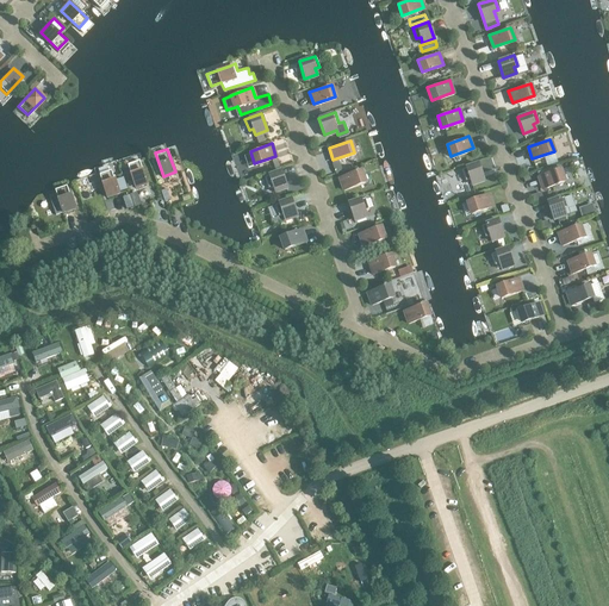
[(147,181),(138,158),(126,162),(135,186),(147,181)]
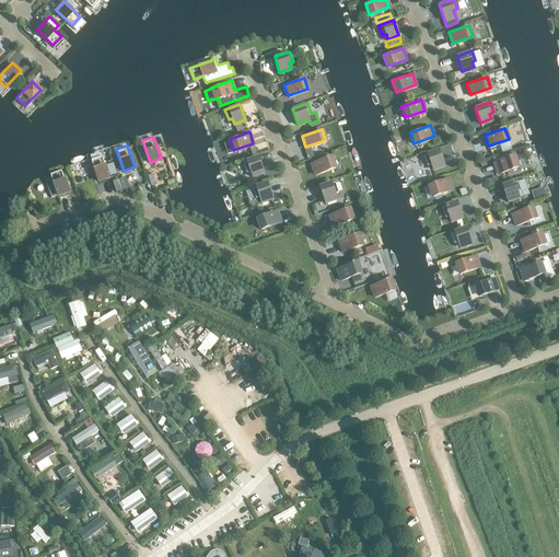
[(313,154),(310,146),(304,148),(306,157),(313,154)]
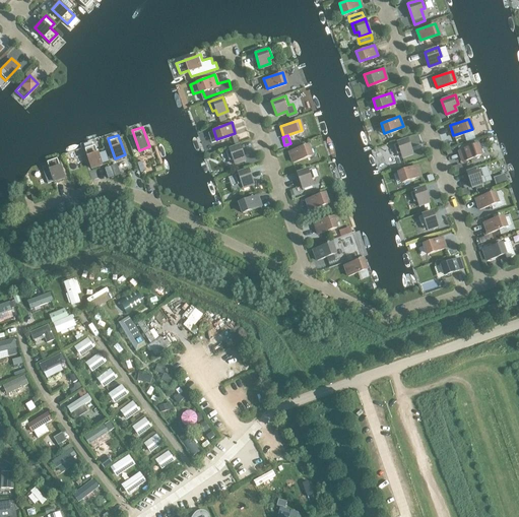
[(401,156),(412,152),(407,138),(393,143),(396,152),(400,151),(401,156)]
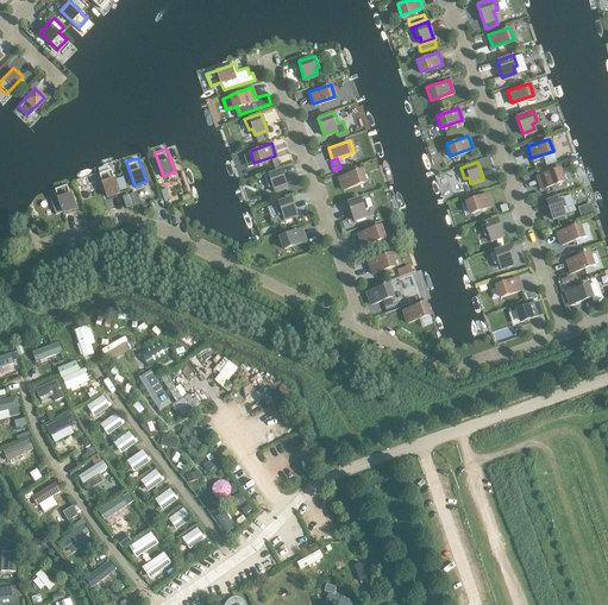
[(547,171),(537,175),(541,187),(563,180),(558,168),(556,162),(545,165),(547,171)]
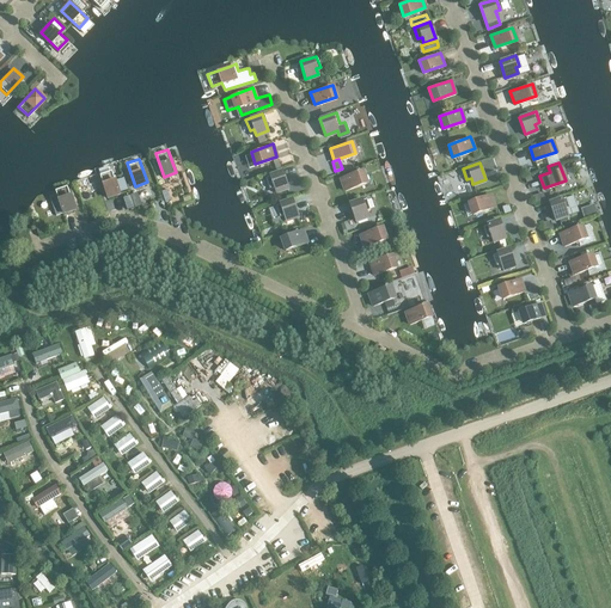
[(111,169),(99,173),(104,188),(107,196),(114,194),(118,192),(118,190),(127,188),(122,176),(114,178),(114,176),(111,169)]
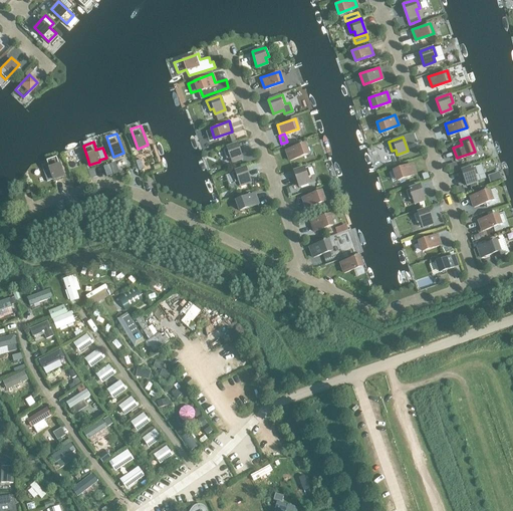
[(231,161),(241,157),(236,143),(223,148),(226,157),(230,156),(231,161)]
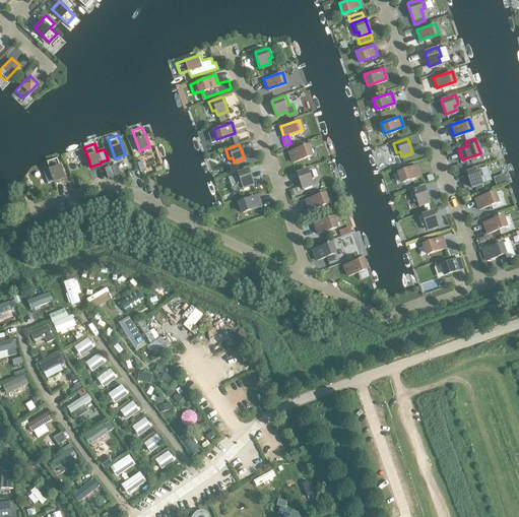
[(293,160),(311,154),(307,144),(288,150),(293,160)]
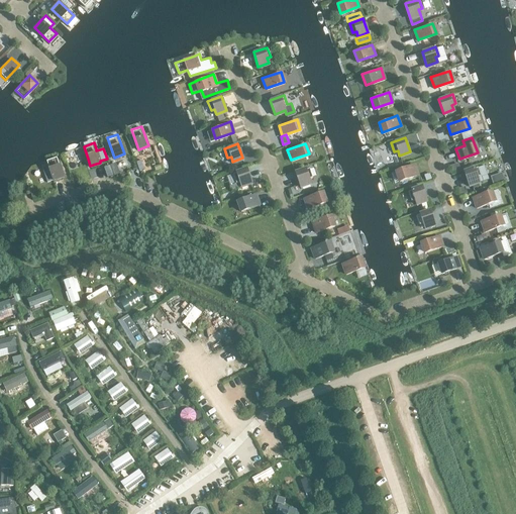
[(46,162),(40,164),(46,180),(53,178),(53,179),(63,175),(58,159),(56,156),(46,159),(45,160),(46,162)]
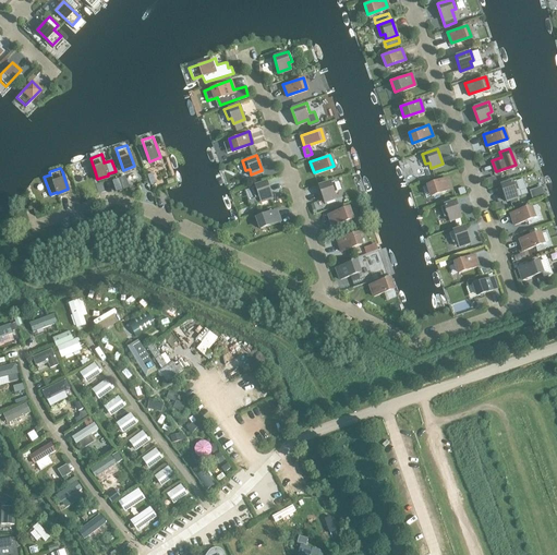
[(487,184),(496,181),(494,175),(484,177),(487,184)]
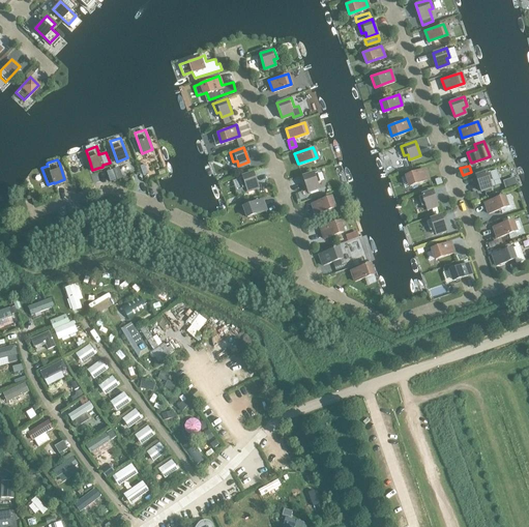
[(409,184),(428,178),(423,167),(405,174),(409,184)]
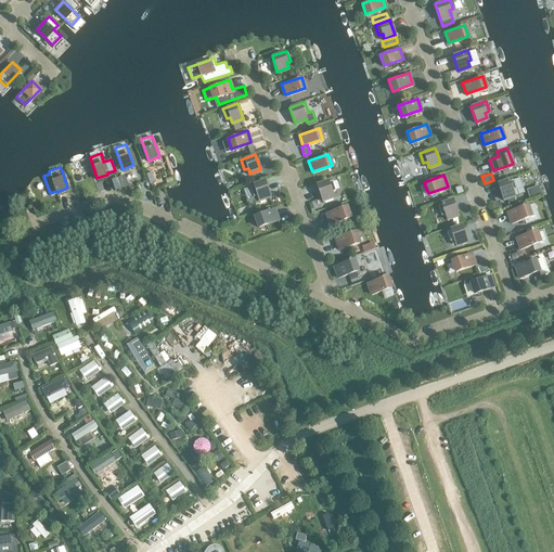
[(512,178),(498,183),(503,199),(514,194),(524,191),(518,176),(512,178)]
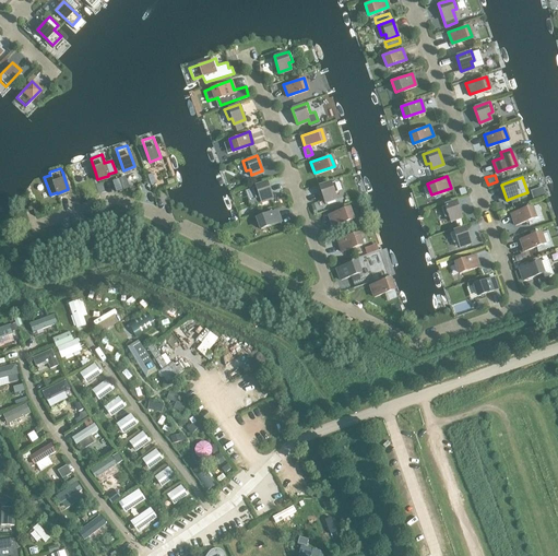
[(333,191),(337,190),(333,180),(319,186),(324,201),(335,197),(333,191)]
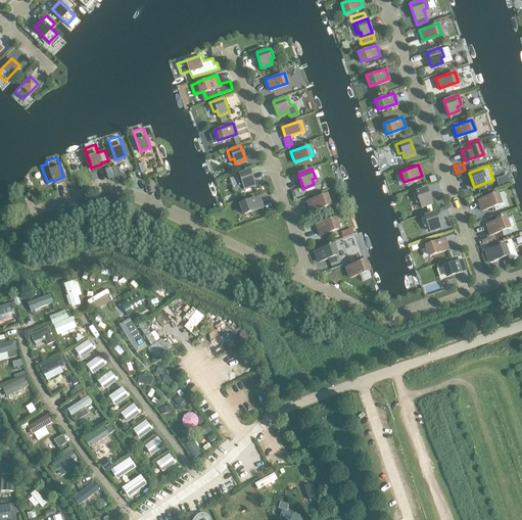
[(243,187),(254,184),(249,170),(235,175),(238,184),(242,183),(243,187)]
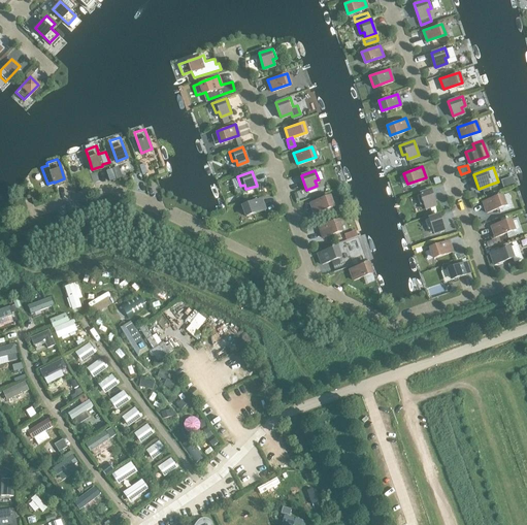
[(425,207),(435,203),(430,189),(416,194),(420,203),(423,202),(425,207)]
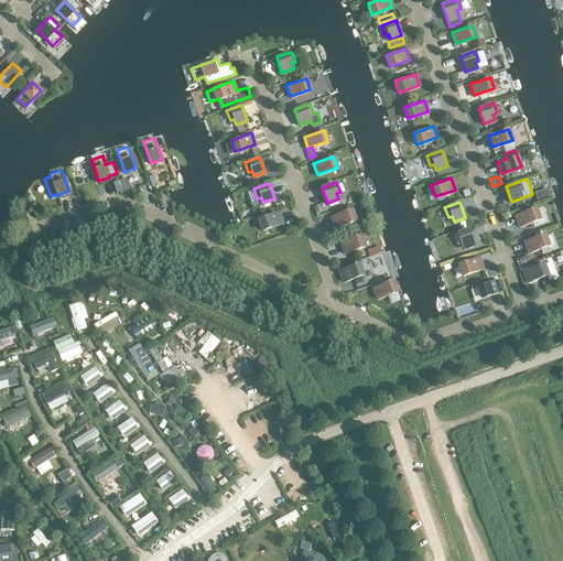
[(499,204),(501,212),(509,208),(506,202),(499,204)]
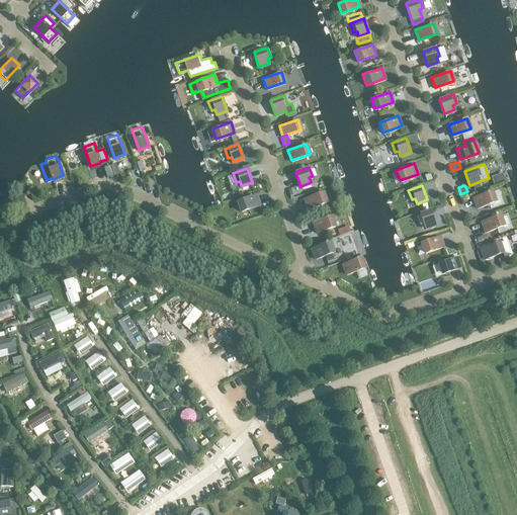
[(477,206),(495,200),(492,190),(474,196),(477,206)]
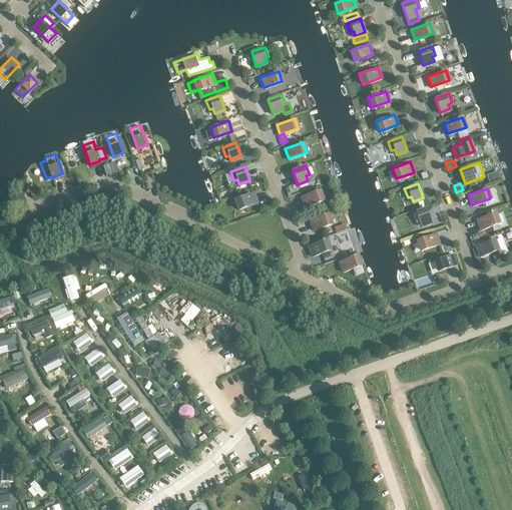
[(305,205),(323,199),(320,189),(302,195),(305,205)]
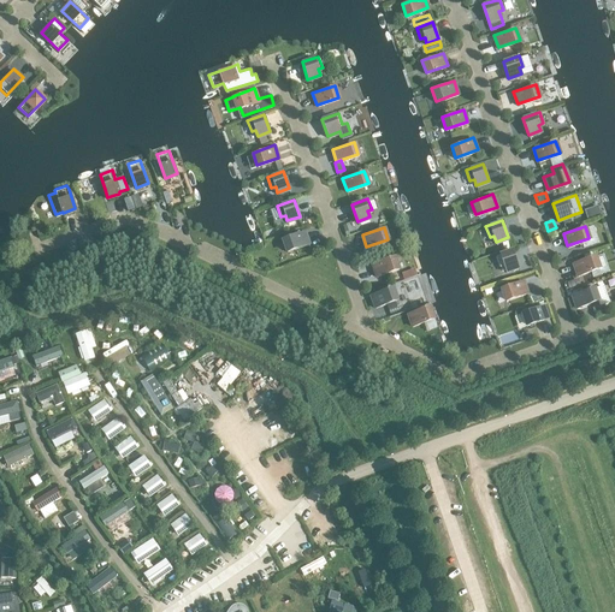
[(287,250),(308,242),(305,230),(282,238),(287,250)]
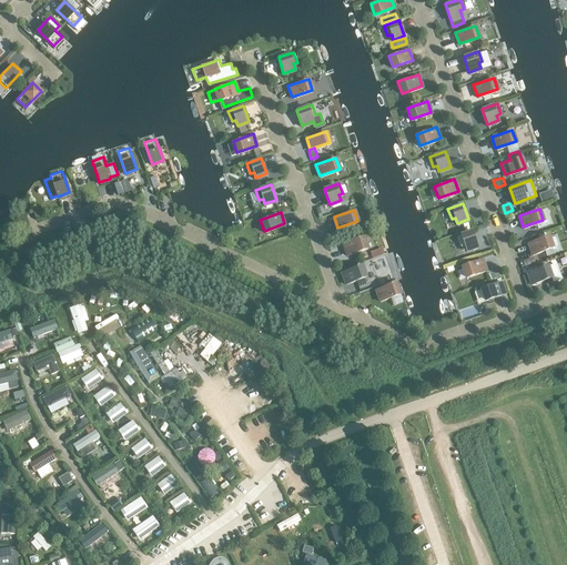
[(466,249),(477,245),(472,230),(457,235),(461,245),(464,244),(466,249)]
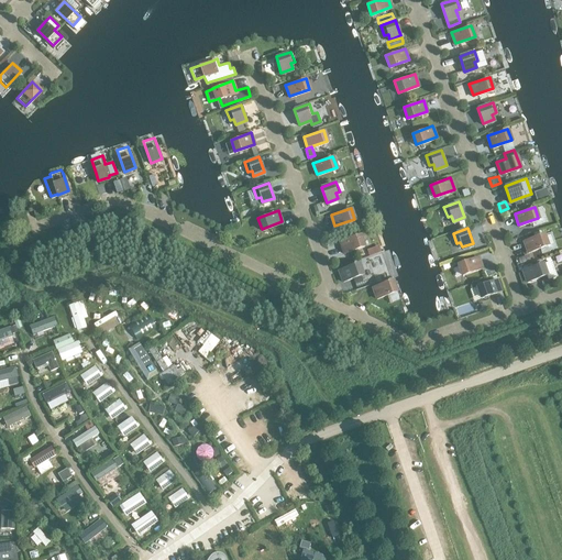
[(527,251),(547,244),(543,232),(524,240),(527,251)]
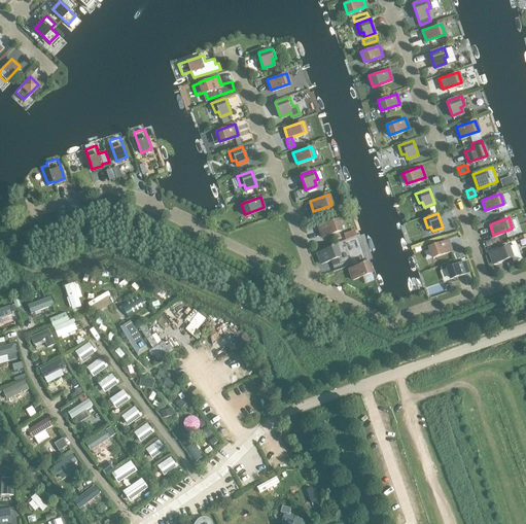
[(321,236),(340,229),(337,218),(318,225),(321,236)]
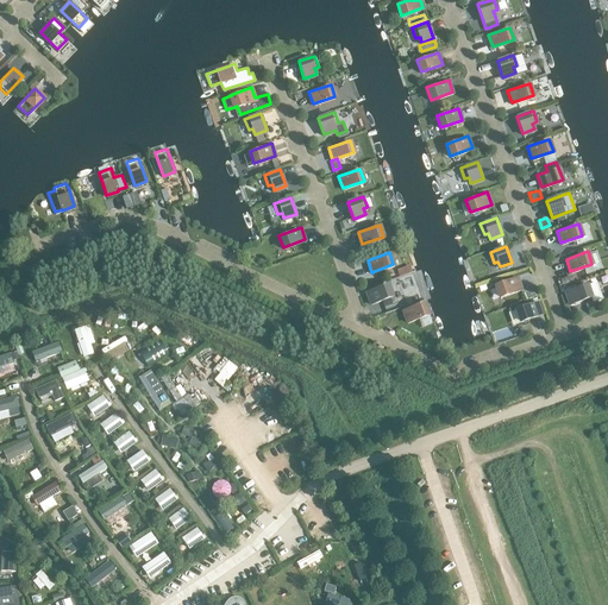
[(500,296),(521,288),(516,276),(495,284),(500,296)]
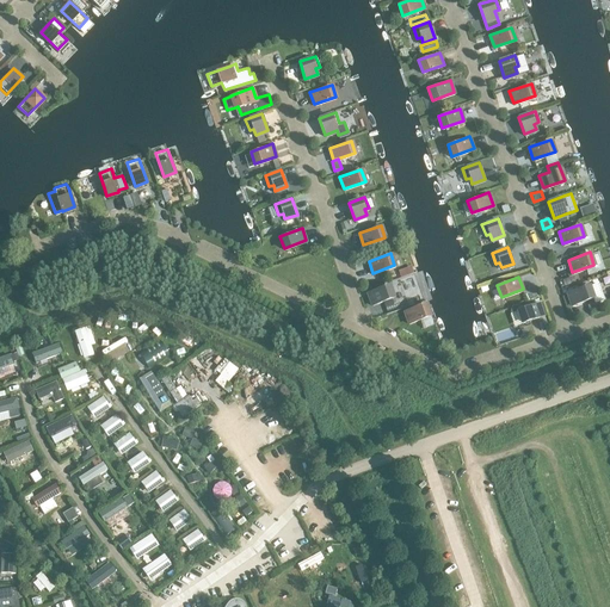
[(589,284),(567,291),(572,304),(593,296),(595,301),(602,298),(596,282),(589,284)]
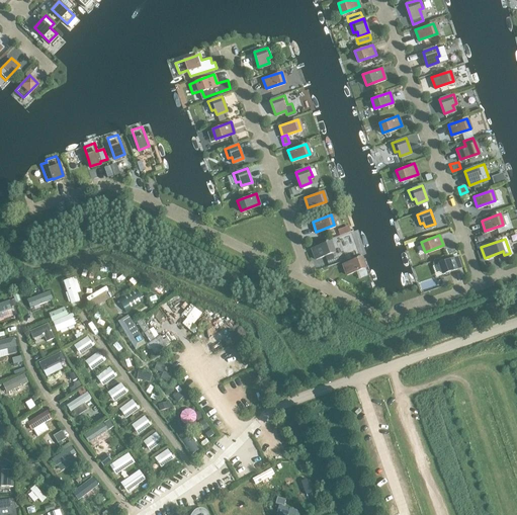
[(331,252),(333,251),(330,241),(312,247),(315,257),(324,254),(331,252)]
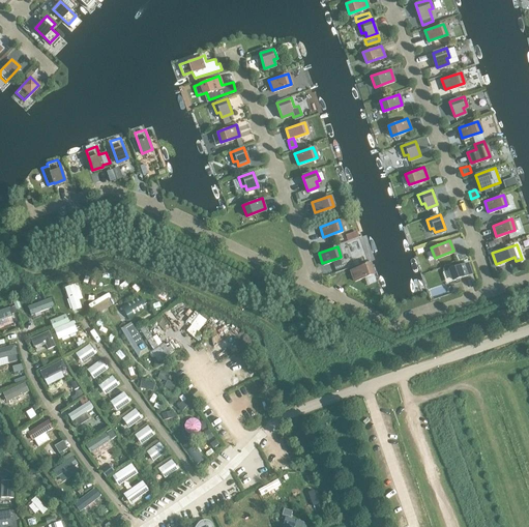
[(354,280),(363,276),(373,273),(370,262),(350,269),(354,280)]
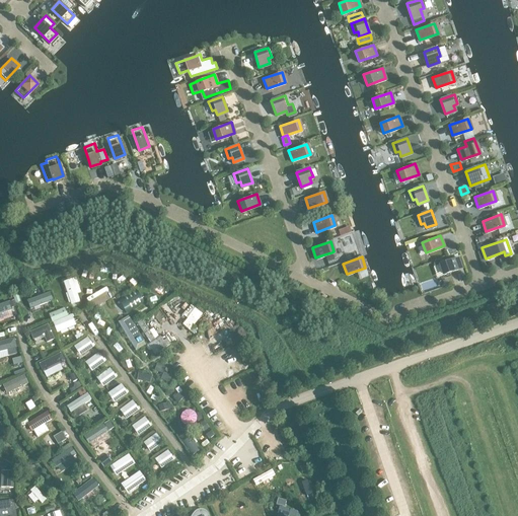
[(443,273),(461,267),(457,256),(448,260),(440,263),(439,263),(443,273)]
